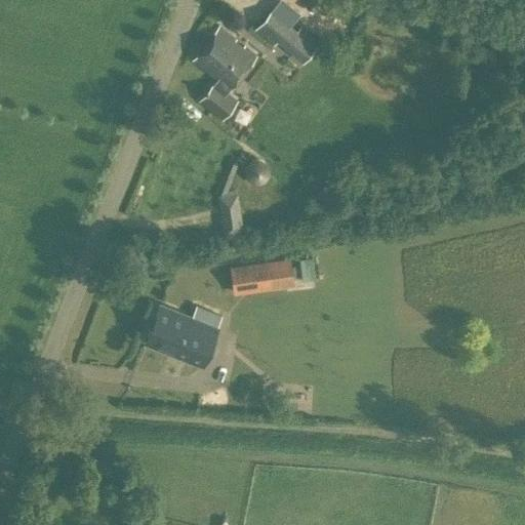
[(300,62),(318,42),(299,26),(296,30),(271,8),(253,29),(272,45),(276,40),(300,62)]
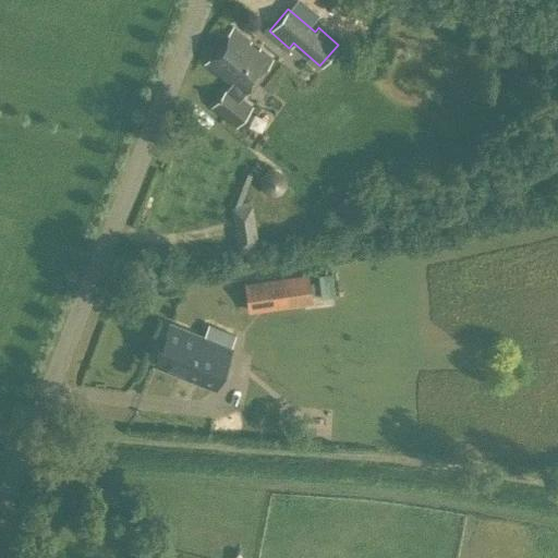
[(242,98),(244,95),(271,59),(232,27),(204,63),(230,84),(228,86),(210,107),(235,128),(253,107),(242,98)]
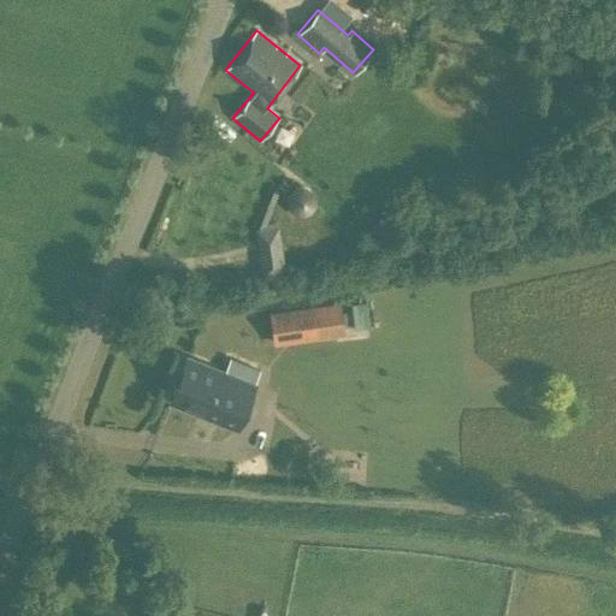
[(286,265),(278,220),(254,225),(262,270),(286,265)]
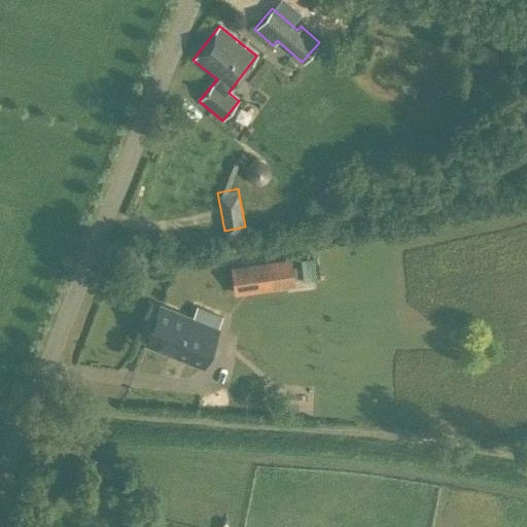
[(291,258),(269,261),(273,288),(295,285),(291,258)]
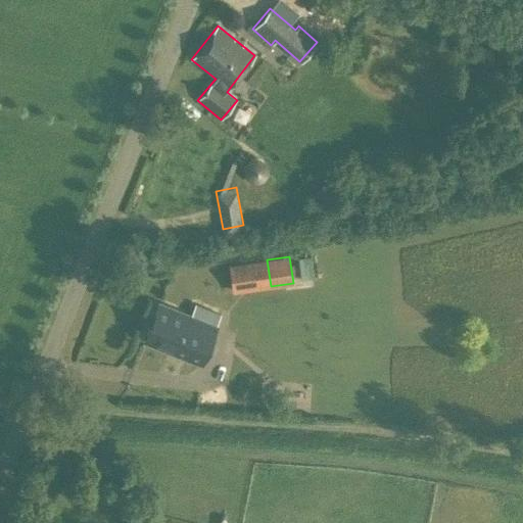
[(232,292),(247,290),(243,263),(228,265),(227,266),(231,292),(232,292)]
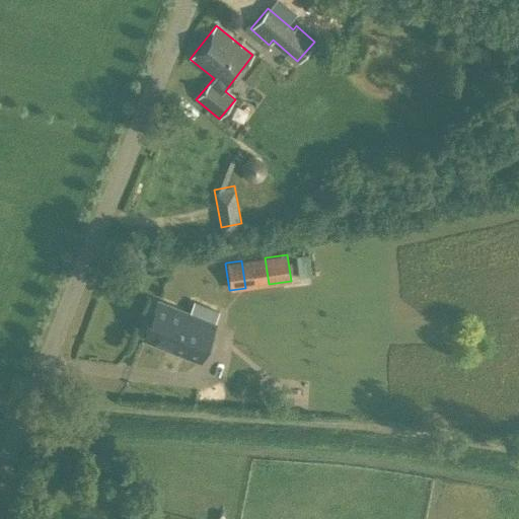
[(193,301),(188,314),(157,301),(143,337),(200,360),(219,311),(193,301)]
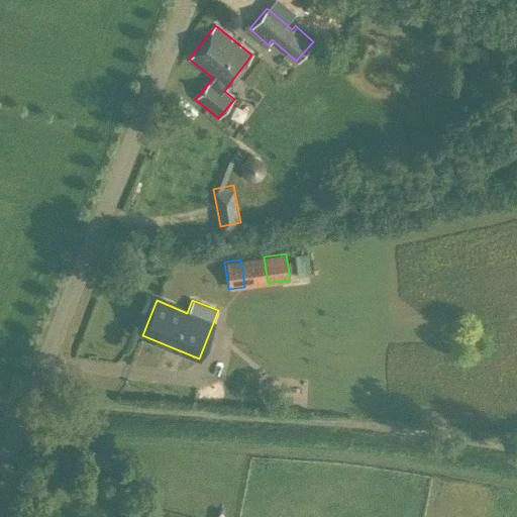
All buildings are outlined.
